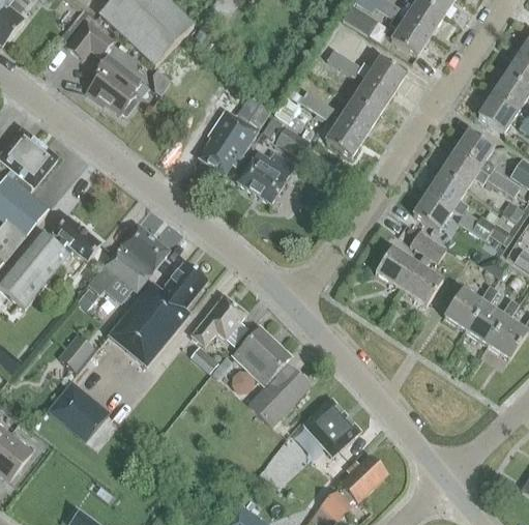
[(0,0),(0,44),(2,46),(23,18),(19,15),(8,6),(13,0),(0,0)]
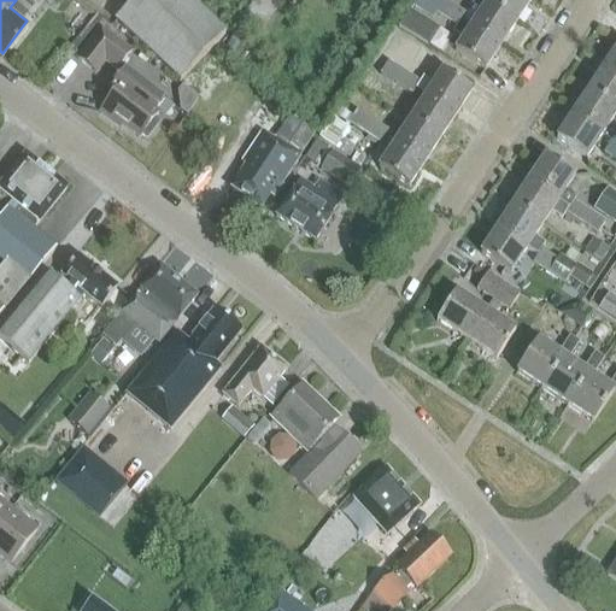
[(181,76),(226,29),(194,0),(129,0),(116,15),(181,76)]
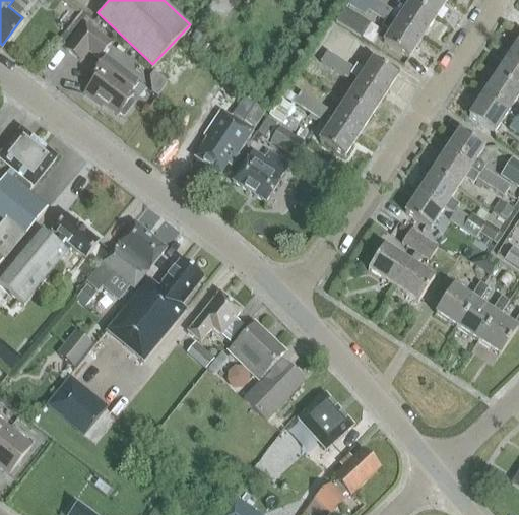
[(358,0),(348,0),(347,1),(364,11),(368,6),(358,0)]
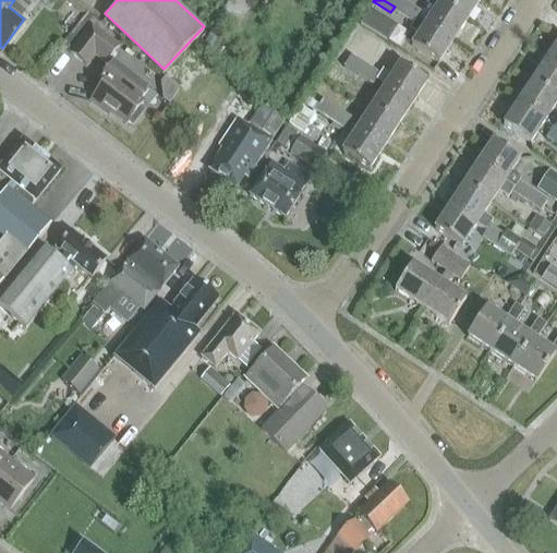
[(398,9),(404,0),(384,0),(395,7),(398,9)]
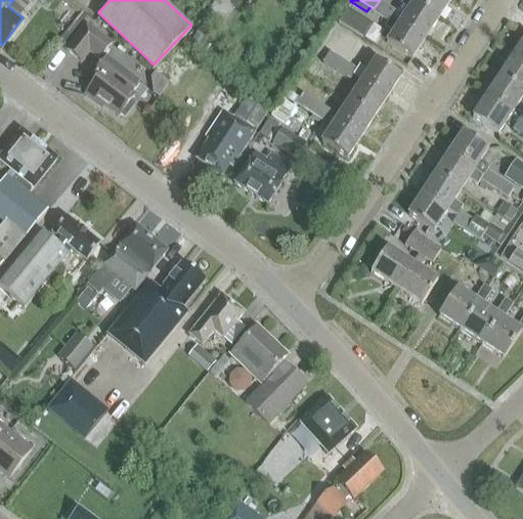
[(400,17),(392,11),(394,7),(384,0),(380,0),(374,8),(388,17),(385,23),(393,28),(386,39),(411,55),(426,35),(400,17)]
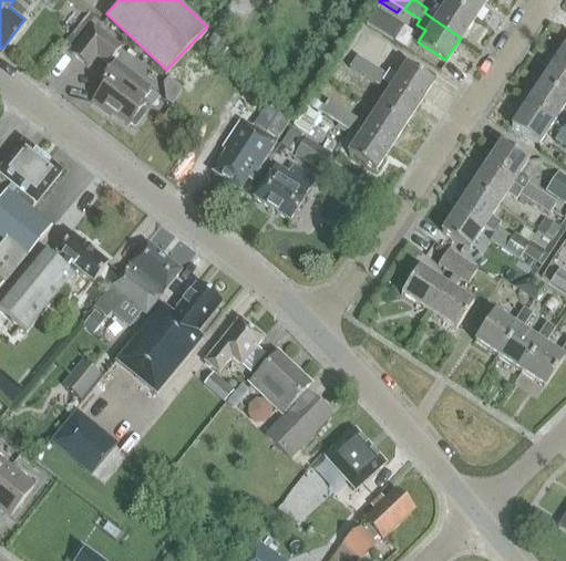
[(461,38),(475,16),(452,0),(445,0),(433,19),(461,38)]
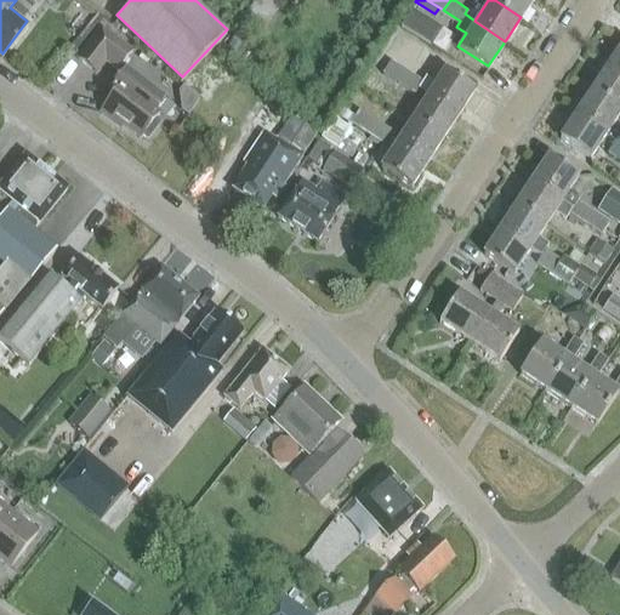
[(521,17),(532,0),(495,0),(521,17)]
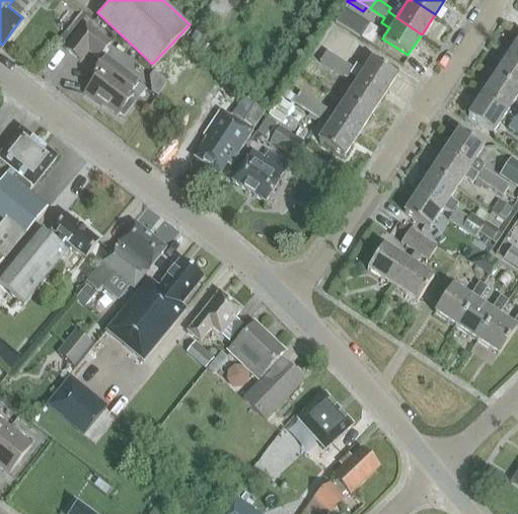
[(360,34),(370,18),(345,3),(335,19),(360,34)]
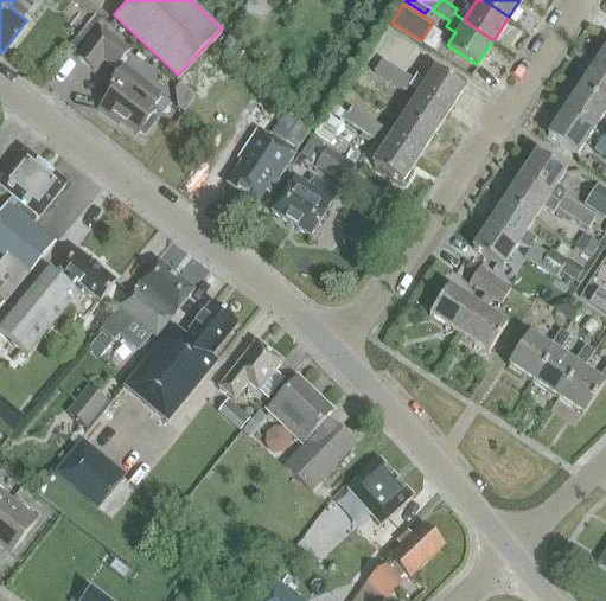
[(115,64),(129,45),(99,23),(76,52),(95,68),(103,56),(115,64)]
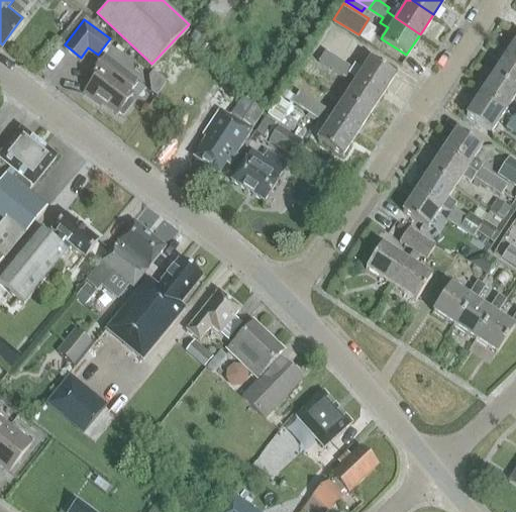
[(515,36),(506,53),(515,59),(515,36)]
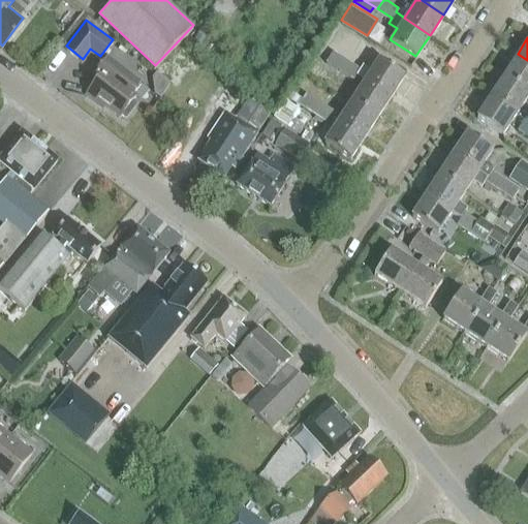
[(339,68),(346,57),(332,49),(325,59),(339,68)]
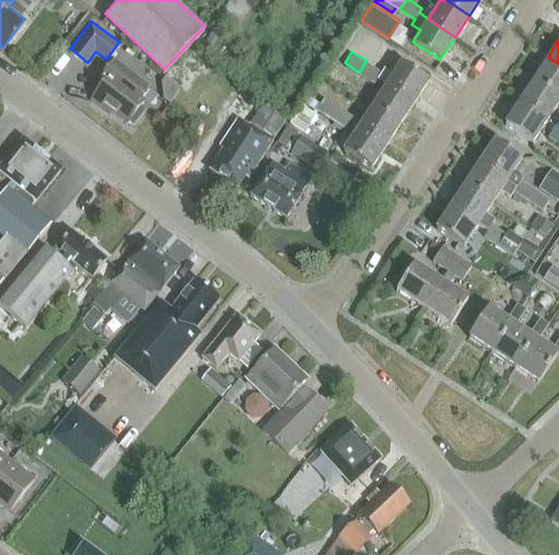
[(150,85),(114,57),(103,71),(107,74),(90,97),(102,106),(104,104),(127,122),(129,117),(134,122),(144,106),(140,103),(144,99),(141,96),(150,85)]
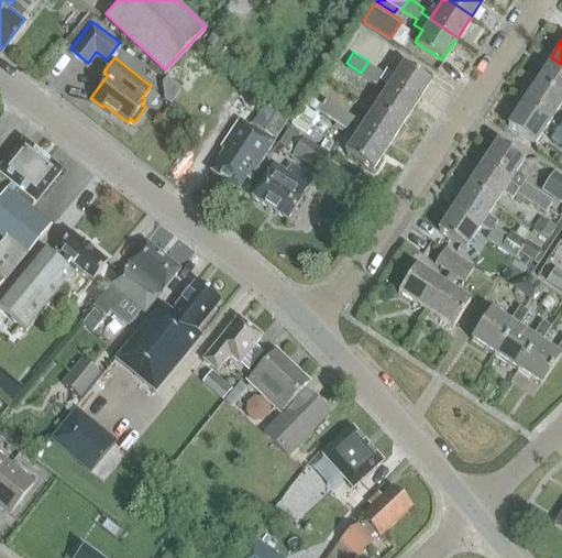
[(561,64),(551,57),(537,78),(561,95),(561,64)]
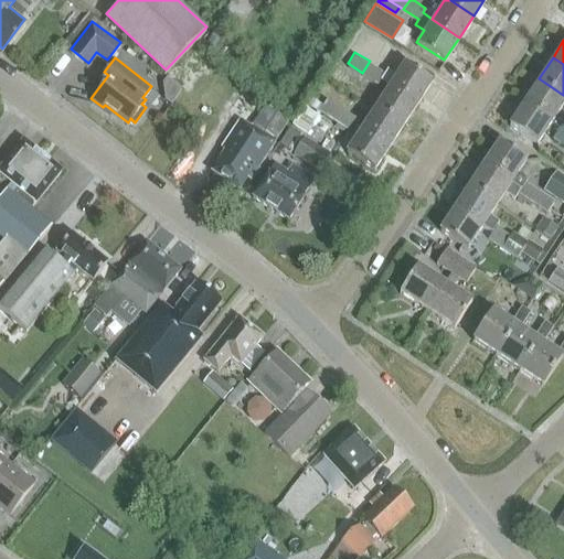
[(370,61),(362,73),(376,82),(380,76),(384,71),(370,61)]
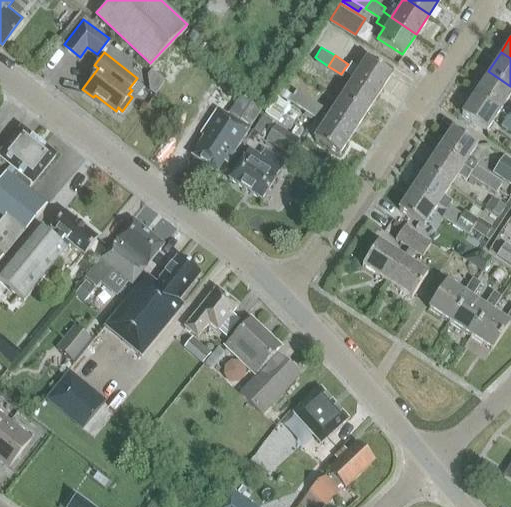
[(348,64),(344,69),(353,75),(378,91),(391,71),(366,55),(360,65),(351,59),(348,64)]
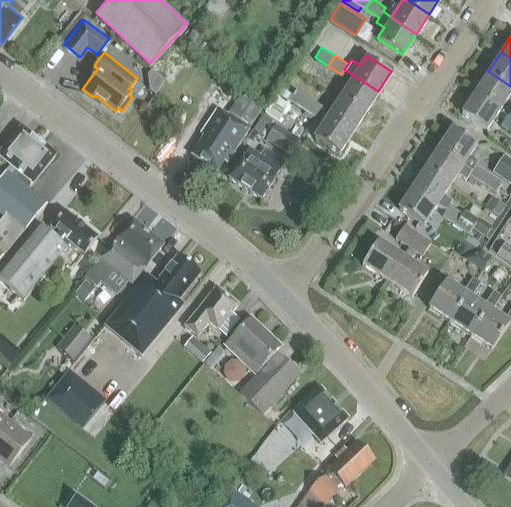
[(500,107),(510,90),(510,86),(488,71),(475,91),(500,107)]
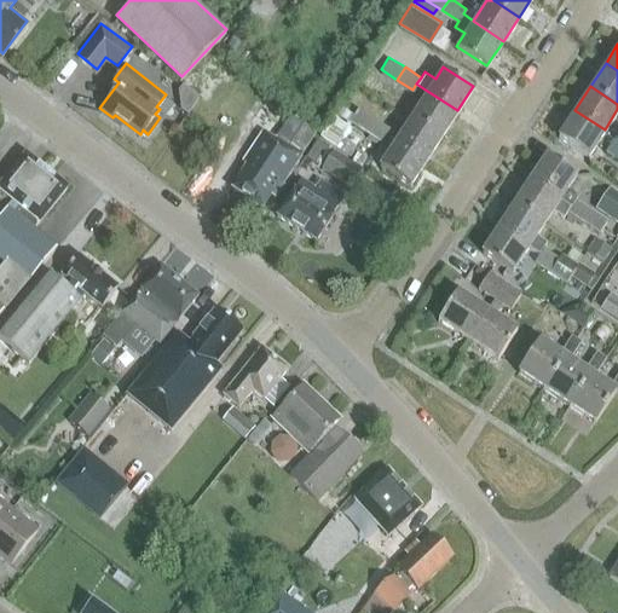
[(442,134),(457,110),(427,91),(411,115),(442,134)]
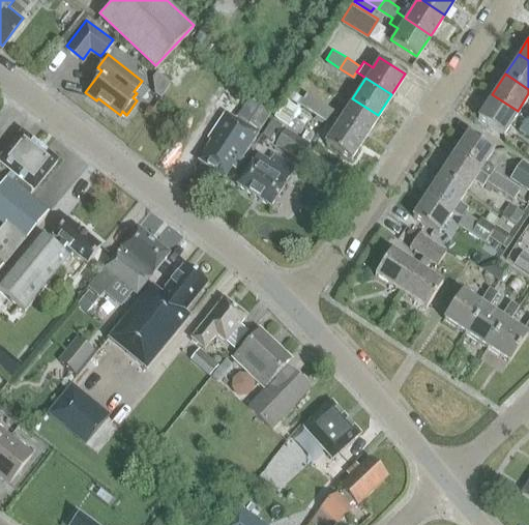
[(313,110),(319,99),(305,90),(299,100),(313,110)]
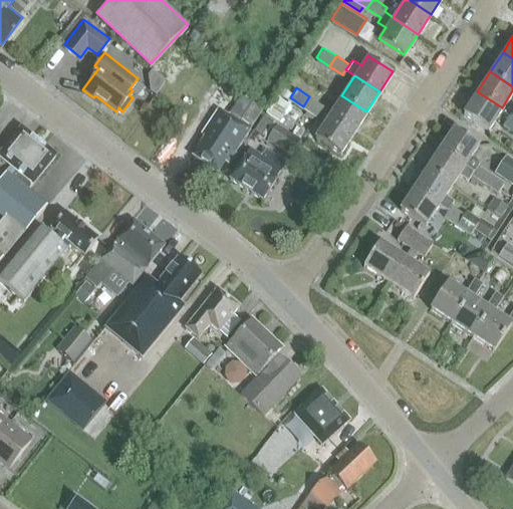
[(488,128),(502,107),(477,91),(464,111),(488,128)]
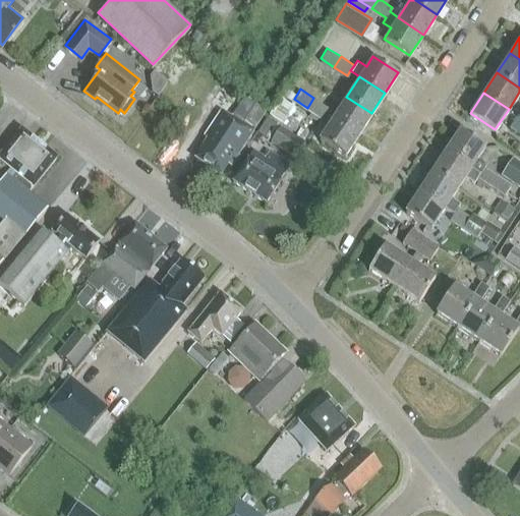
[(230,162),(266,107),(245,94),(232,114),(221,108),(205,133),(208,135),(195,155),(221,171),(227,160),(230,162)]
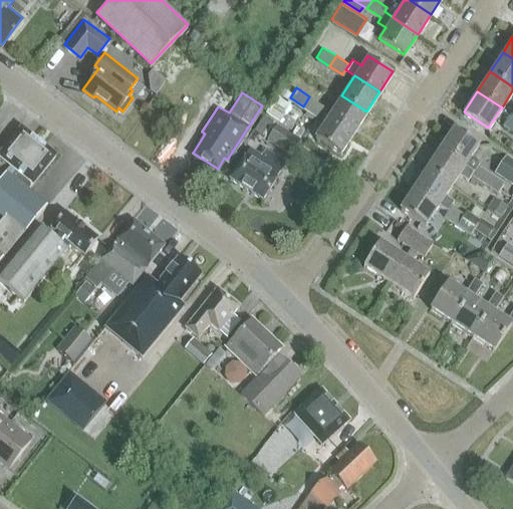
[(281,121),(293,103),(279,94),(267,111),(281,121)]
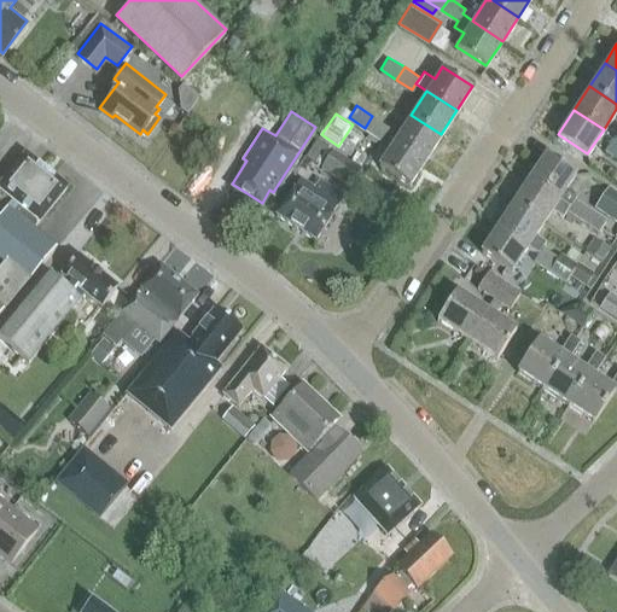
[(425,158),(441,134),(411,115),(395,139),(425,158)]
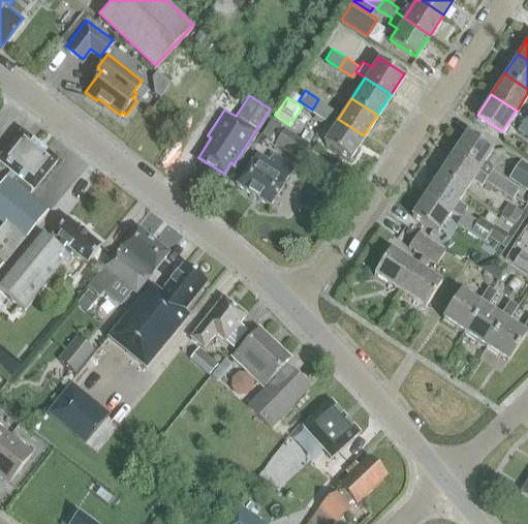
[(318,99),(312,110),(325,120),(333,109),(318,99)]
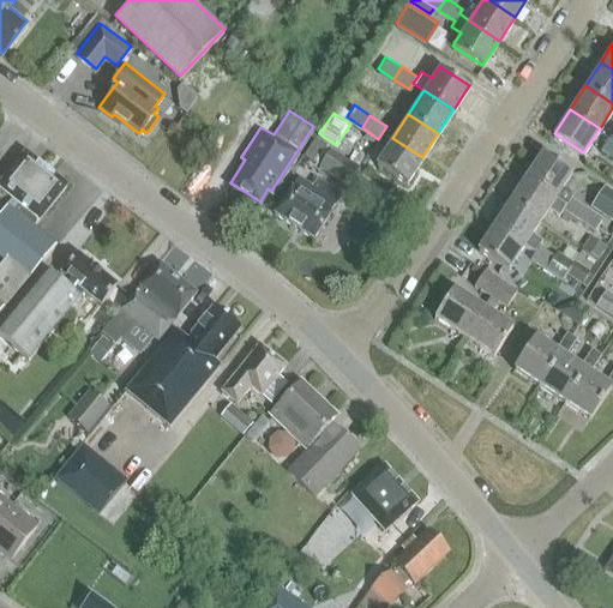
[(612,137),(610,136),(601,146),(612,154),(612,137)]
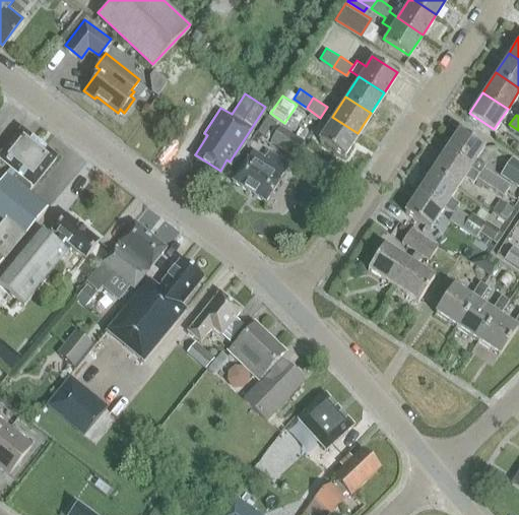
[(344,154),(358,133),(332,117),(319,137),(344,154)]
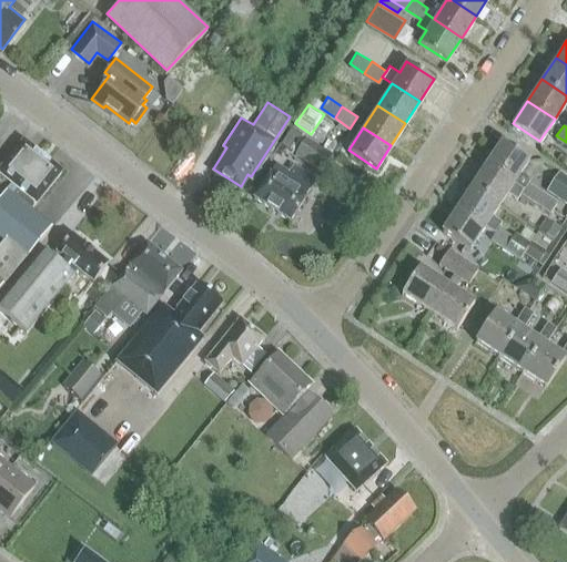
[(322,169),(332,153),(306,135),(296,152),(322,169)]
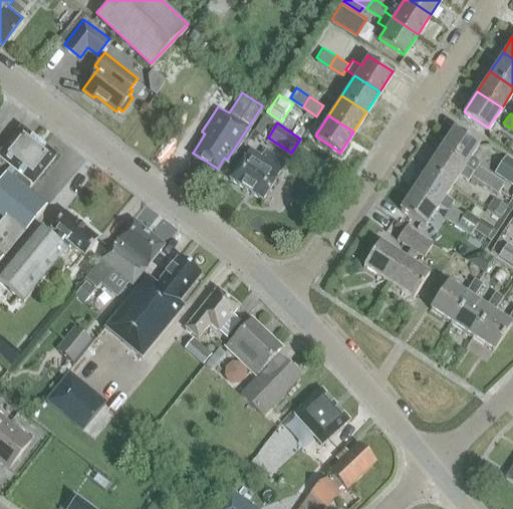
[(0,260),(47,203),(27,187),(56,153),(21,124),(0,150),(0,154),(11,164),(0,177),(0,212),(5,216),(0,221),(0,260)]
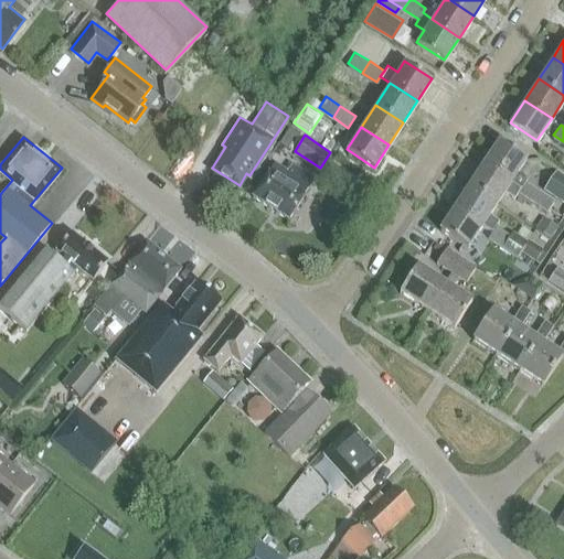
[(532,201),(539,190),(525,180),(528,176),(518,169),(527,157),(499,139),(483,161),(521,185),(517,191),(518,191),(532,201)]
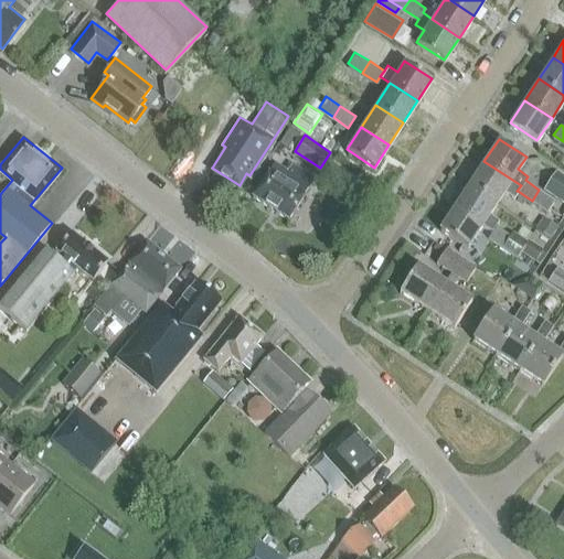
[(291,170),(275,160),(269,169),(268,169),(253,194),(288,217),(305,192),(304,192),(309,184),(309,185),(310,183),(305,179),(309,172),(296,163),(291,170)]
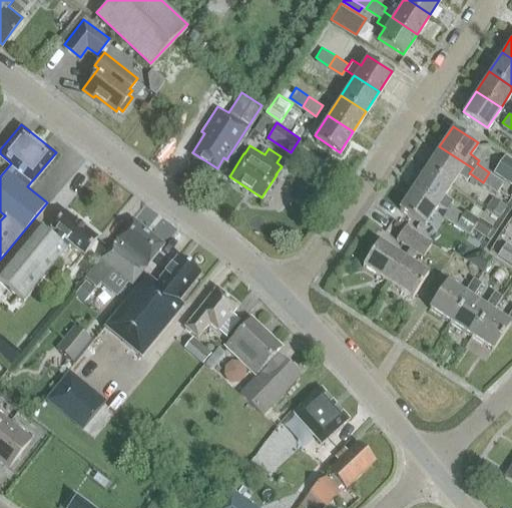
[(468,178),(470,173),(469,173),(473,168),(439,146),(426,166),(451,182),(458,171),(468,178)]
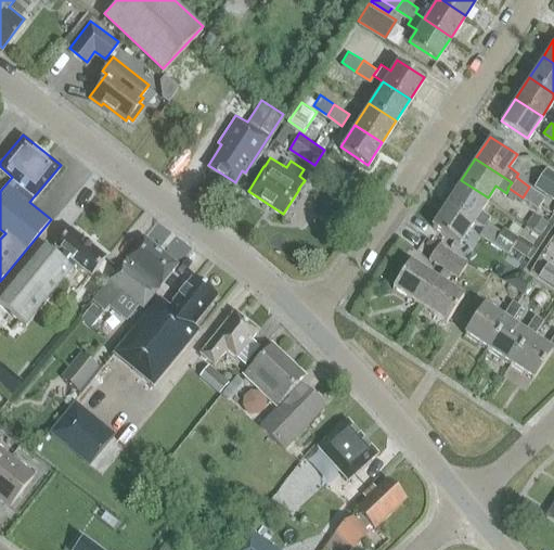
[(553,168),(546,164),(533,183),(553,196),(553,168)]
